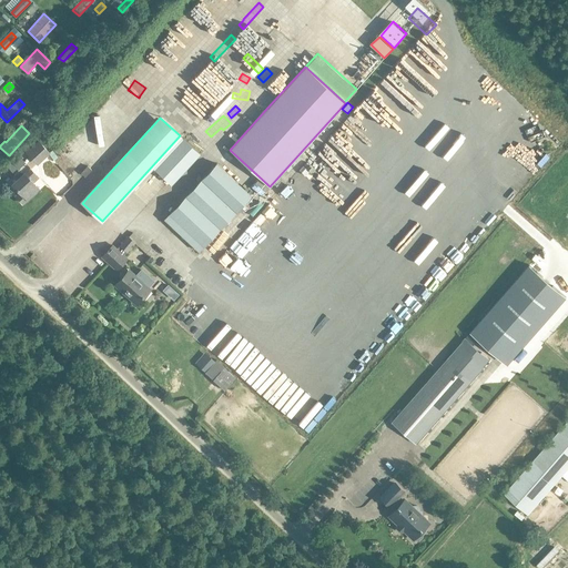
[(222,129),(214,137),(219,142),(227,134),(222,129)]
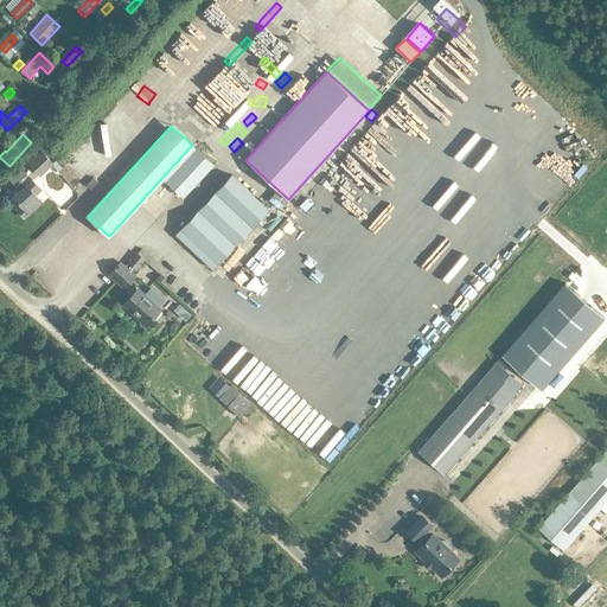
[(195,147),(165,179),(183,197),(213,164),(195,147)]
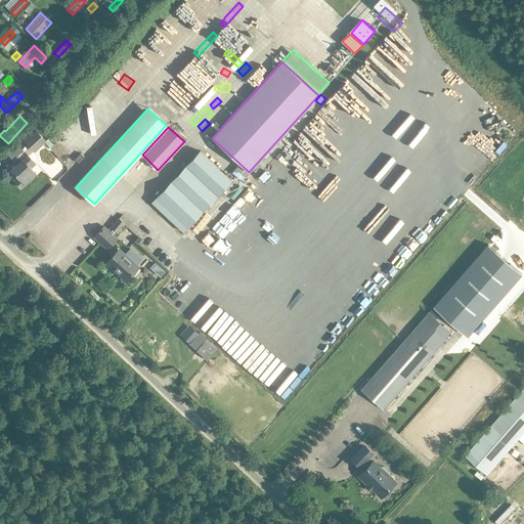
[(72,132),(78,139),(82,136),(75,129),(72,132)]
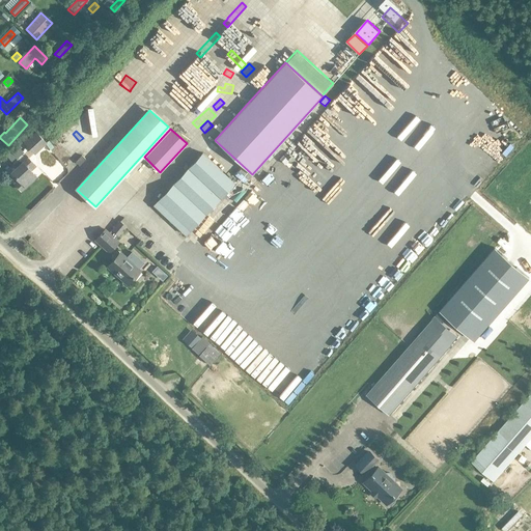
[(47,143),(42,137),(36,132),(24,143),(34,155),(47,143)]
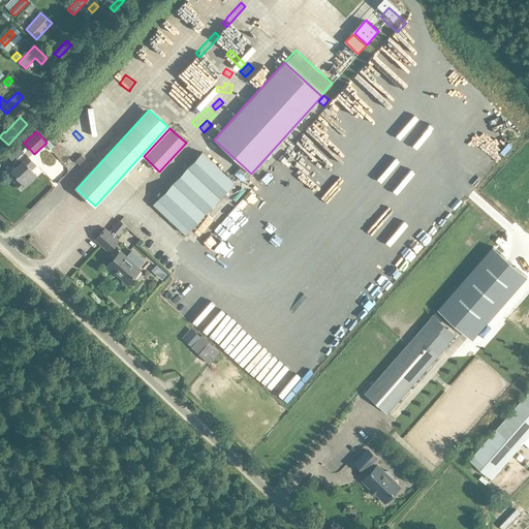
[(16,141),(4,151),(10,157),(22,147),(16,141)]
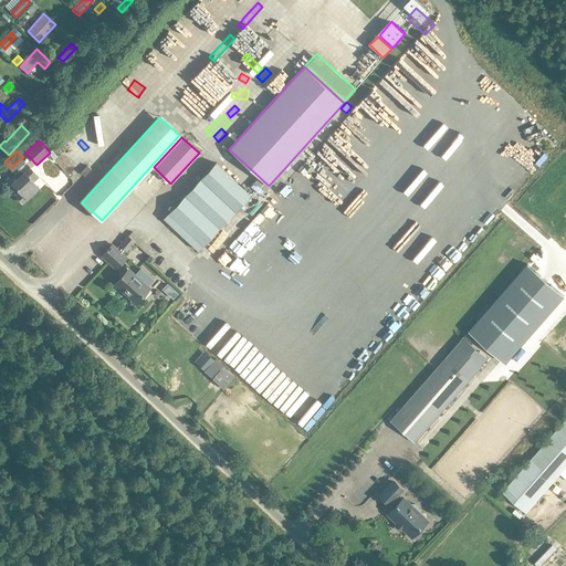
[(77,160),(71,165),(74,170),(81,165),(77,160)]
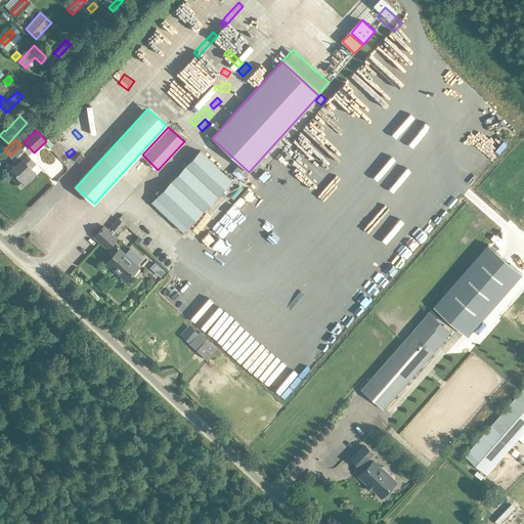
[(218,167),(212,161),(200,149),(171,181),(150,203),(183,232),(232,180),(218,167)]
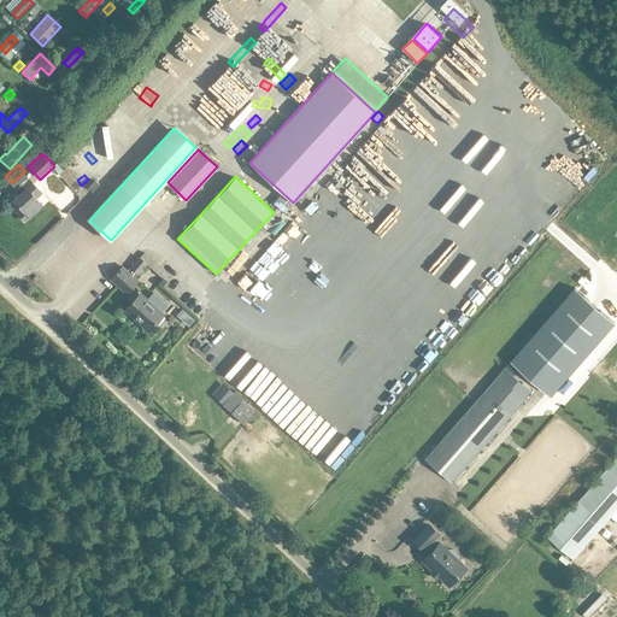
[(27,188),(36,199),(42,193),(30,178),(17,191),(21,194),(27,188)]
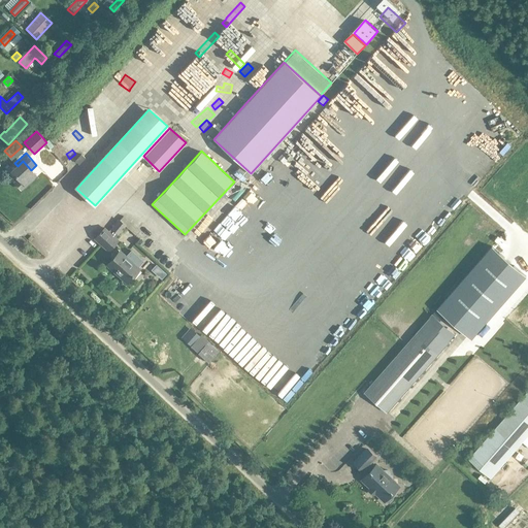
[(23,161),(18,166),(11,171),(19,178),(14,182),(21,189),(36,175),(31,170),(23,161)]
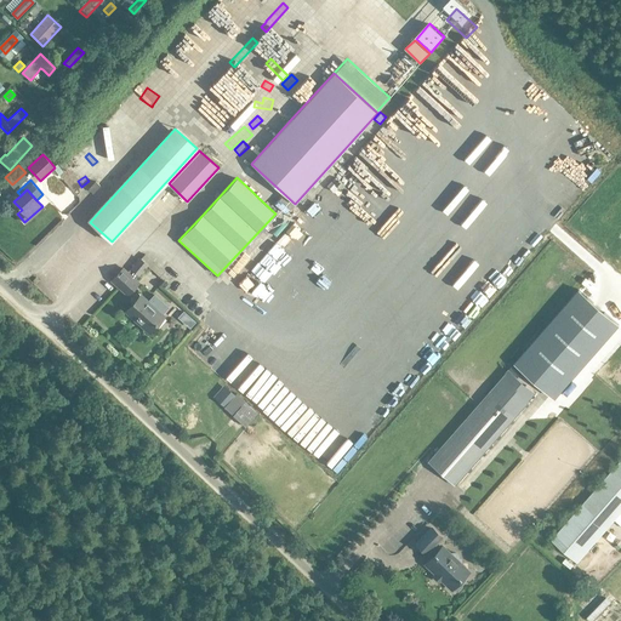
[(297,232),(306,239),(313,232),(305,223),(297,232)]
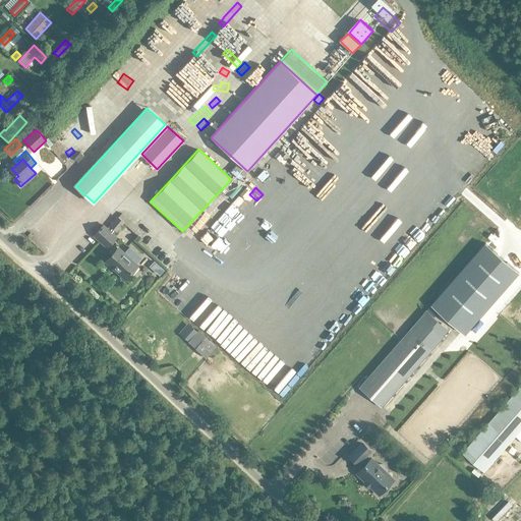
[(109,225),(110,225),(116,231),(117,231),(124,222),(117,216),(109,225)]
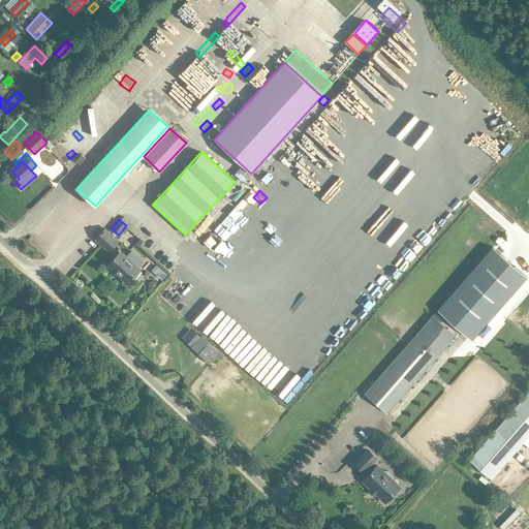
[(146,221),(134,226),(141,240),(152,235),(146,221)]
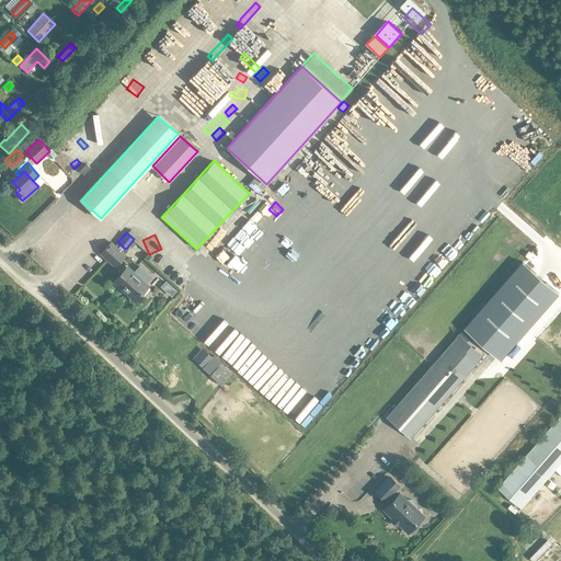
[(210,259),(227,243),(222,239),(206,254),(210,259)]
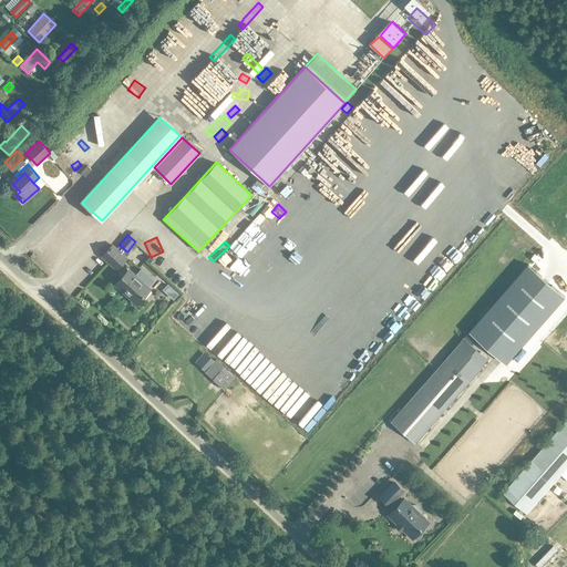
[(129,258),(124,254),(117,248),(112,244),(101,257),(116,270),(129,258)]
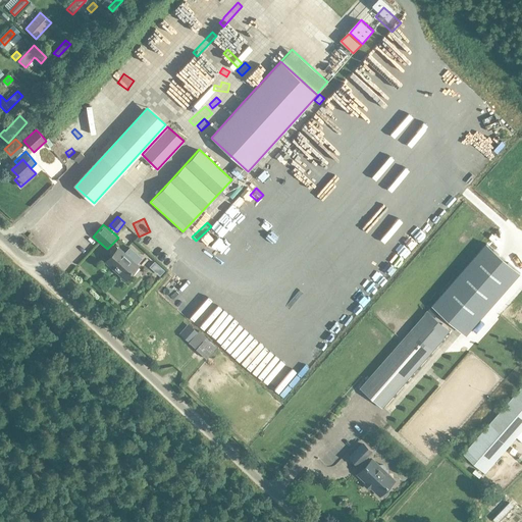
[(467,335),(520,274),(486,245),(433,306),(467,335)]
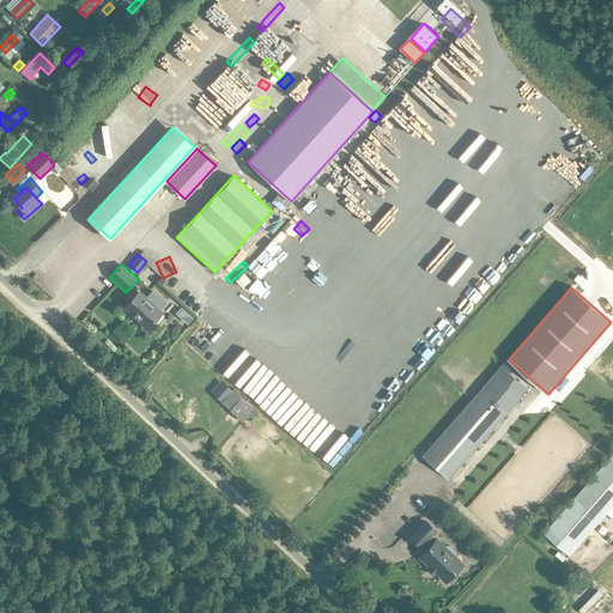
[(178,304),(187,293),(180,289),(173,298),(178,304)]
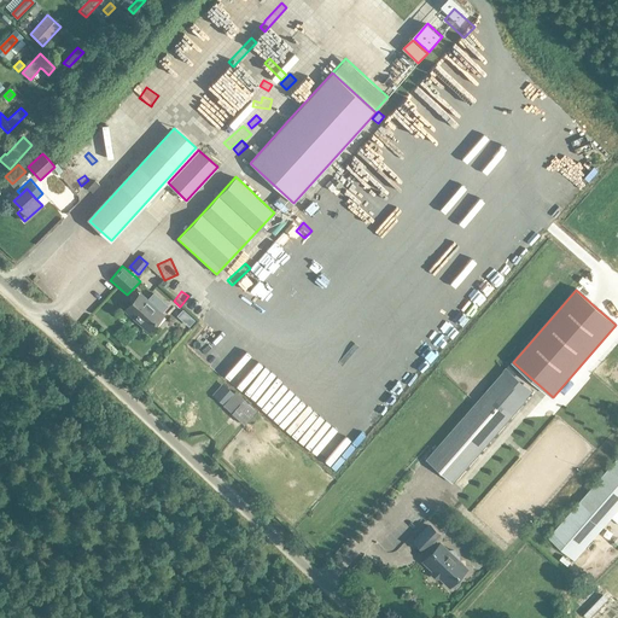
[(140,295),(127,310),(149,330),(162,315),(140,295)]
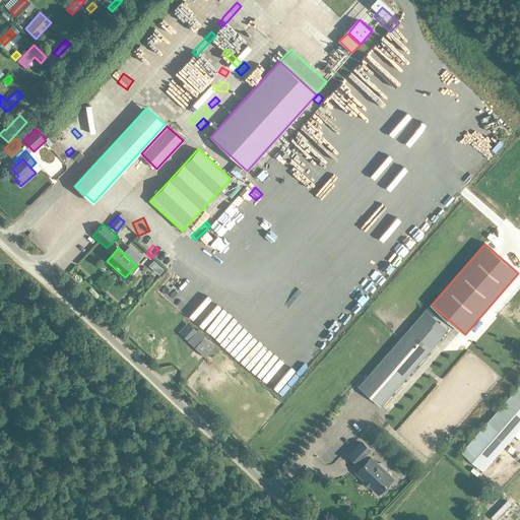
[(152,259),(166,272),(169,269),(155,256),(152,259)]
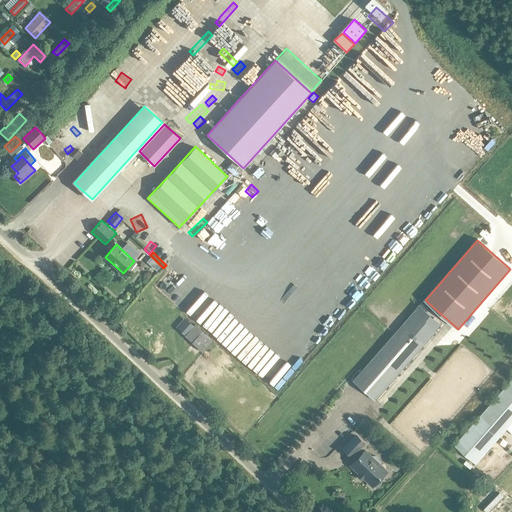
[(180,269),(188,260),(182,255),(174,264),(180,269)]
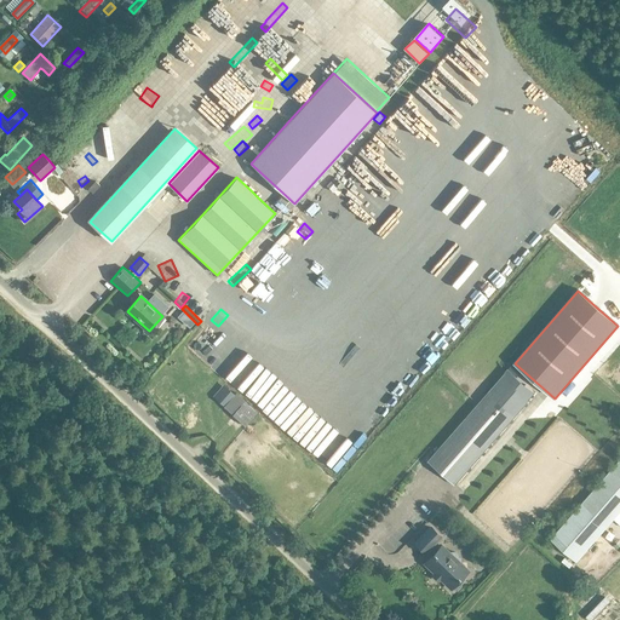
[(534,391),(527,385),(515,374),(509,369),(488,394),(487,392),(428,461),(429,463),(453,483),(454,484),(514,417),(512,415),(534,391)]
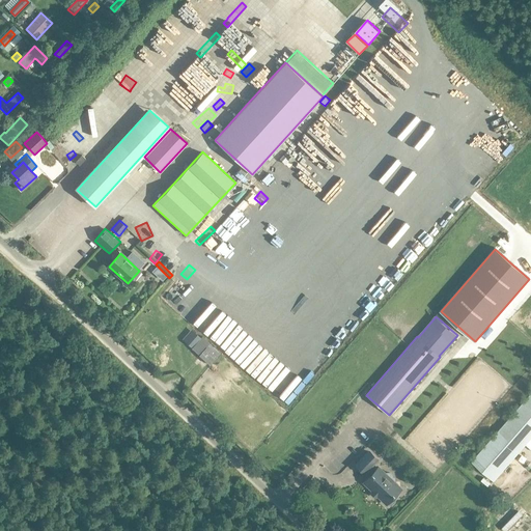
[(192,347),(200,338),(191,330),(183,339),(192,347)]
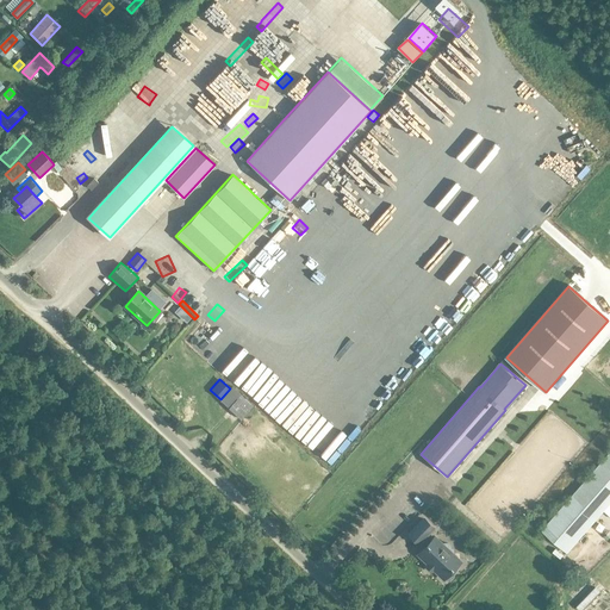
[(253,406),(232,386),(230,388),(221,399),(219,400),(229,408),(241,419),(249,410),(253,406)]
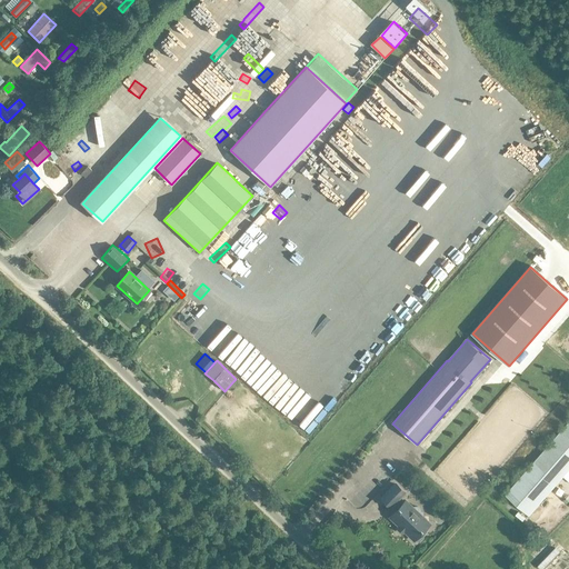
[(486,367),(469,386),(475,391),(491,372),(486,367)]
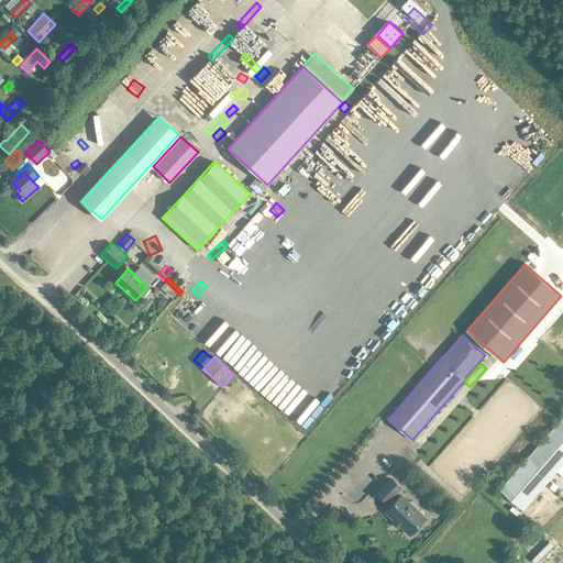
[(562,416),(499,489),(523,510),(562,463),(562,416)]
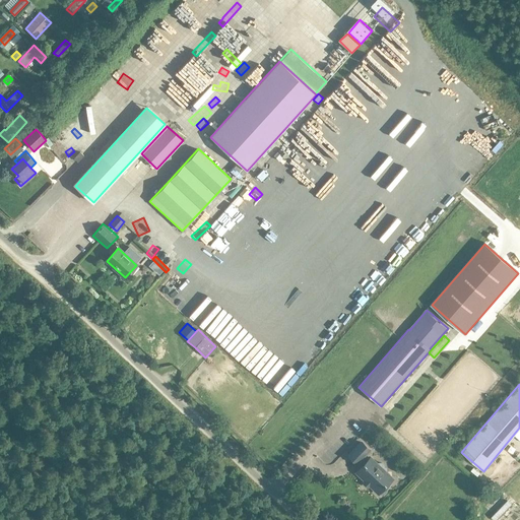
[(361,442),(347,455),(356,463),(370,450),(361,442)]
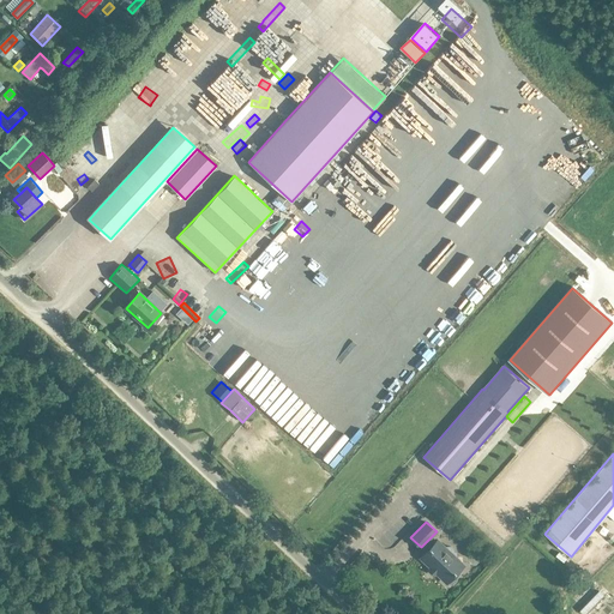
[(438,541),(421,558),(432,567),(433,566),(438,571),(437,572),(446,582),(462,565),(455,557),(452,559),(444,551),(445,549),(438,541)]
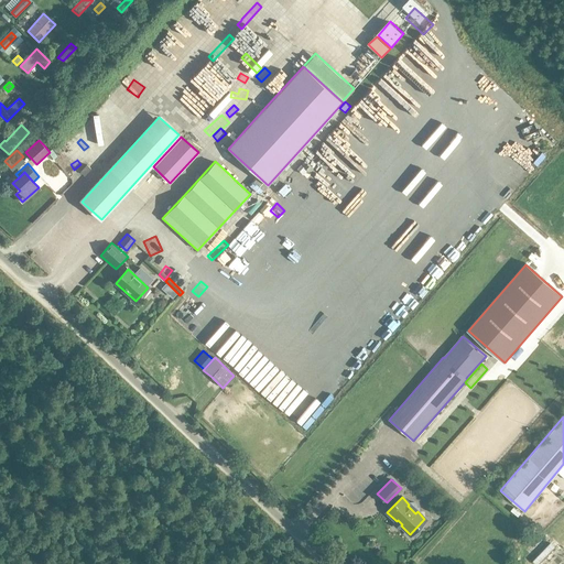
[(553,542),(557,545),(563,535),(560,532),(553,542)]
